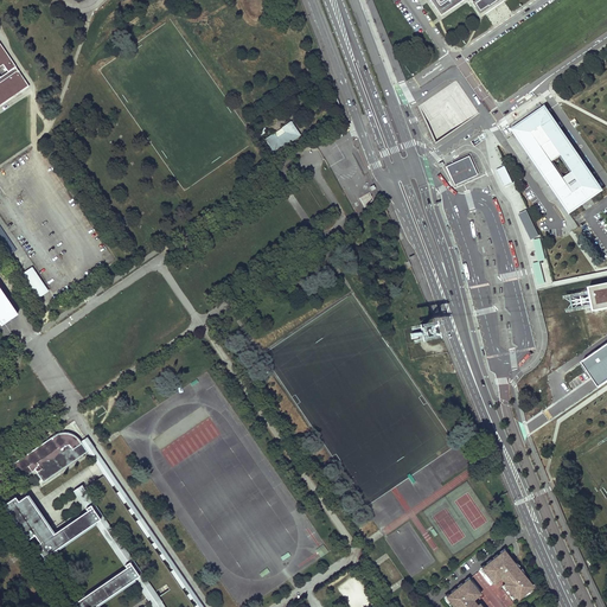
[(429,0),(440,14),(461,0),(478,0),(479,1),(473,5),(479,13),(498,0),(429,0)]
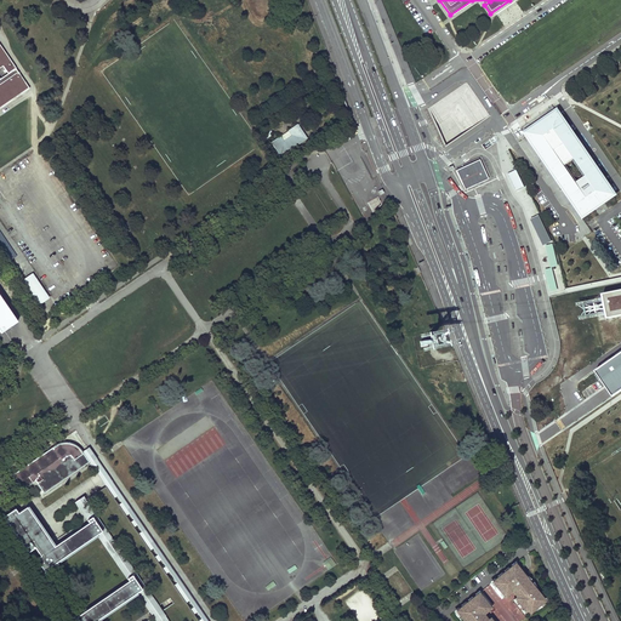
[(0,108),(27,90),(0,51),(0,108)]
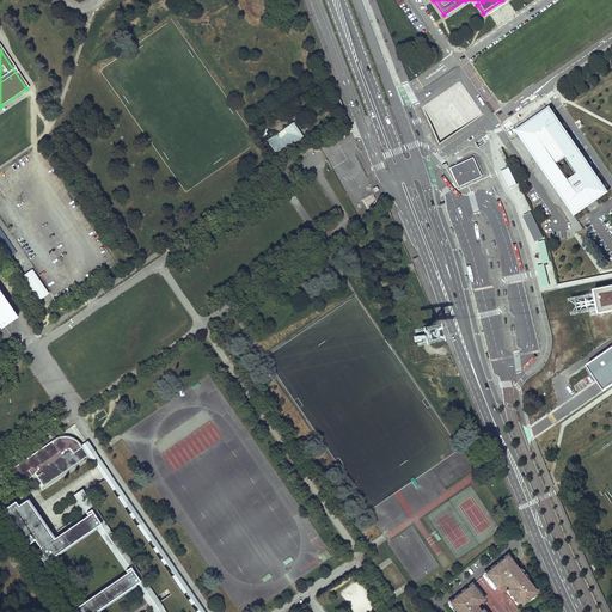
[(530,128),(520,134),(558,189),(571,208),(582,201),(583,203),(593,196),(595,200),(606,193),(581,157),(579,157),(575,151),(576,150),(550,111),(539,118),(545,127),(534,135),(530,128)]
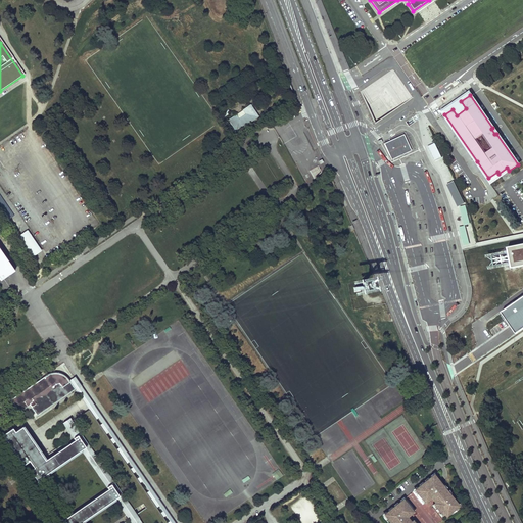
[(234,115),(228,120),(236,132),(258,116),(250,104),(242,109),(245,113),(237,119),(234,115)]
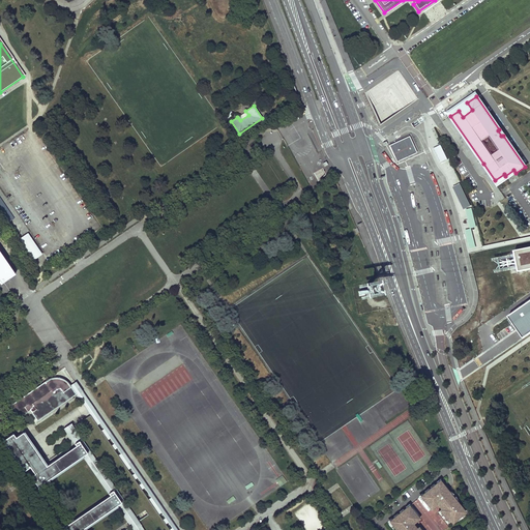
[(372,111),(367,115),(377,126),(381,122),(372,111)]
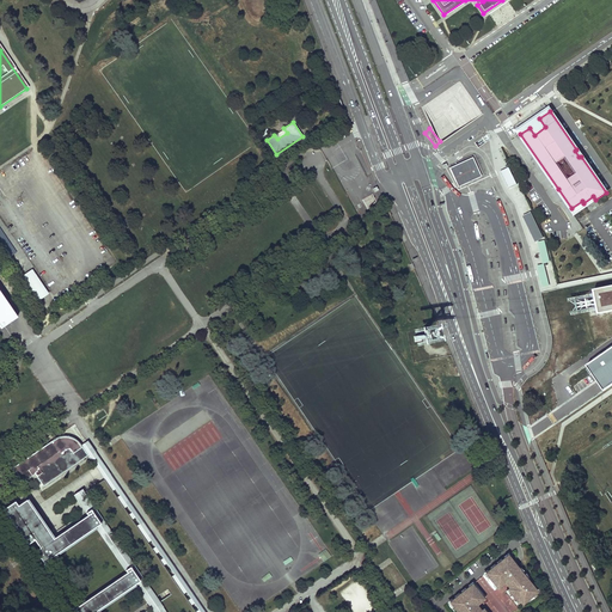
[(472,157),(448,167),(458,187),(460,185),(481,176),(472,157)]
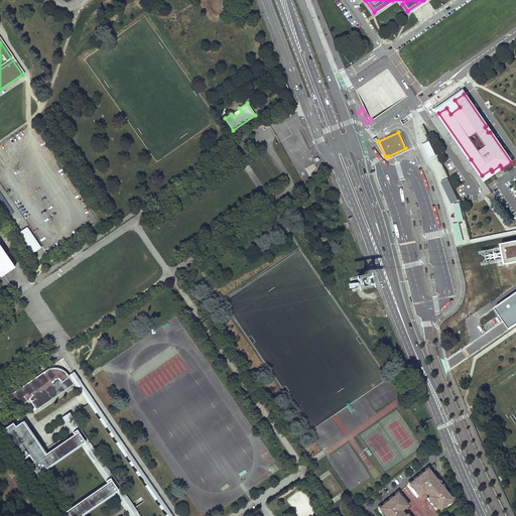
[(441,182),(453,204),(459,201),(447,179),(441,182)]
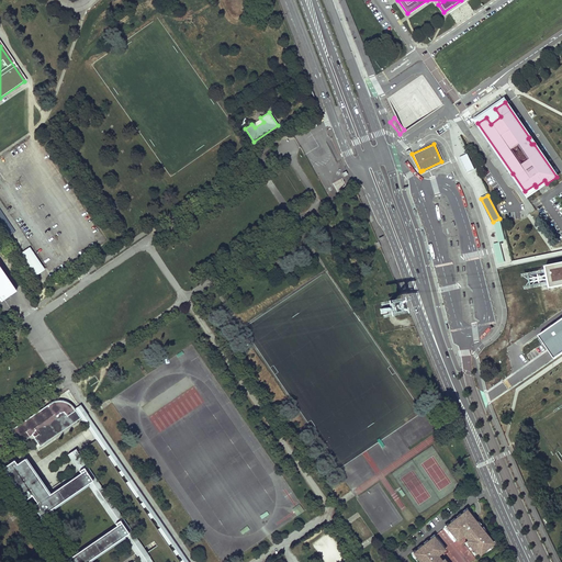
[(30,253),(22,258),(33,273),(41,268),(30,253)]
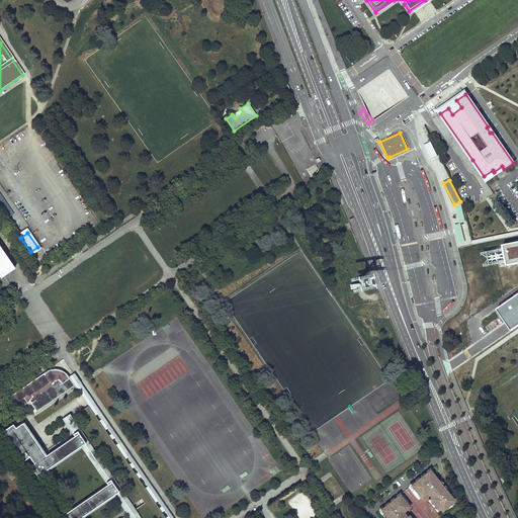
[(517,245),(501,249),(505,269),(517,266),(517,245)]
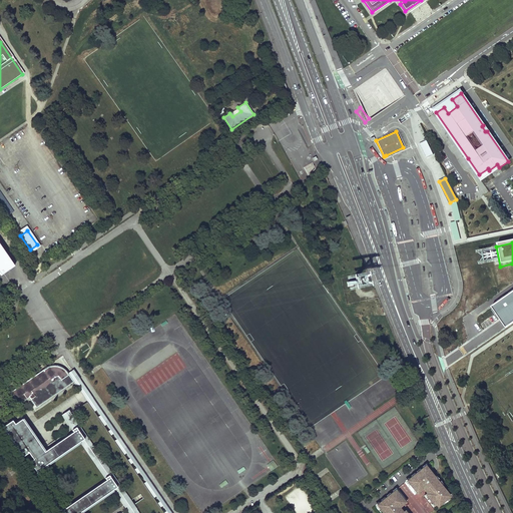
[(0,246),(0,274),(1,276),(14,268),(0,246)]
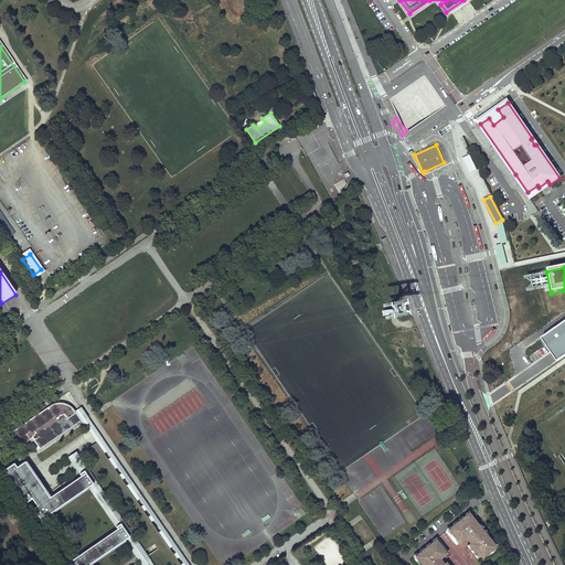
[(564,322),(539,341),(555,364),(564,356),(564,322)]
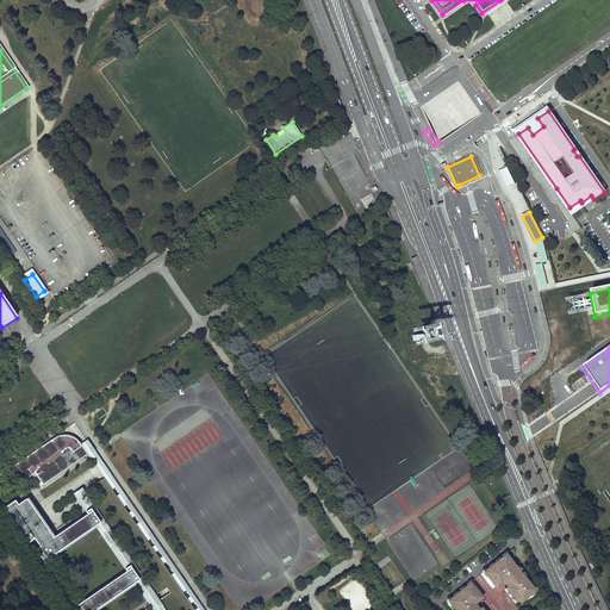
[(50,439),(12,466),(20,478),(27,477),(30,475),(32,474),(33,472),(42,484),(86,453),(80,444),(79,446),(76,442),(74,440),(70,437),(67,436),(62,435),(58,436),(55,437),(51,440),(50,439)]
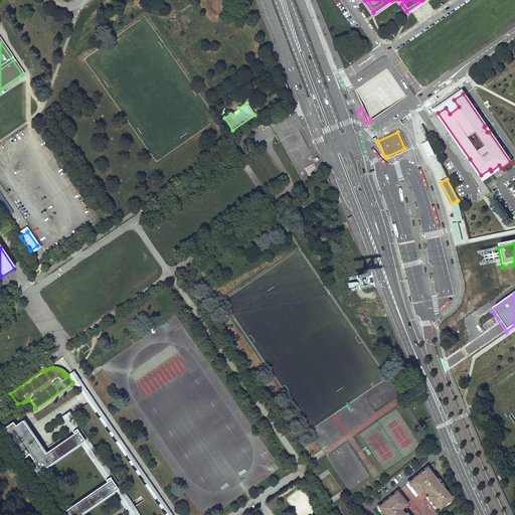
[(70,433),(78,427),(69,412),(61,418),(70,433)]
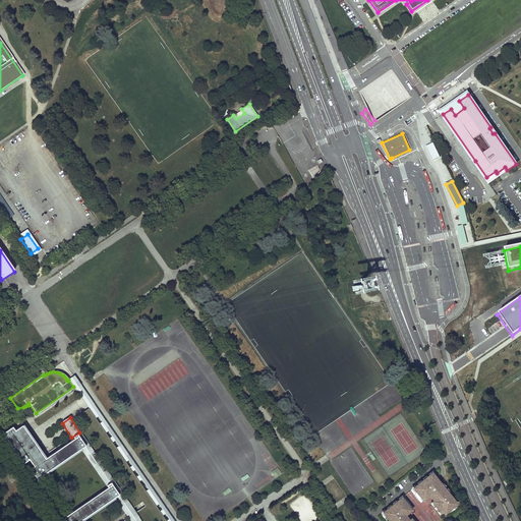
[(12,426),(3,432),(23,463),(30,458),(40,452),(21,425),(14,430),(12,426)]
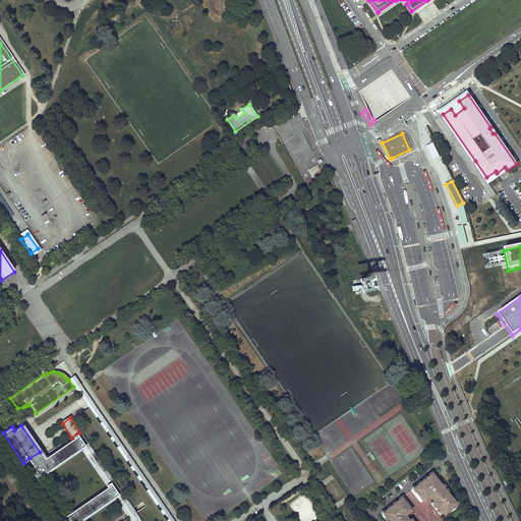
[(81,444),(75,437),(45,458),(34,465),(30,468),(35,476),(81,444)]
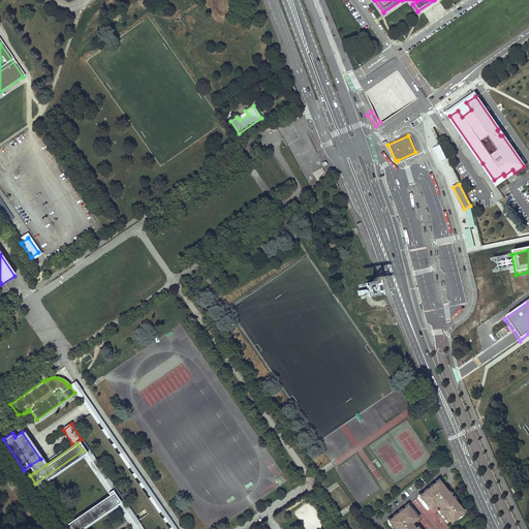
[(91,453),(83,458),(106,493),(115,488),(91,453)]
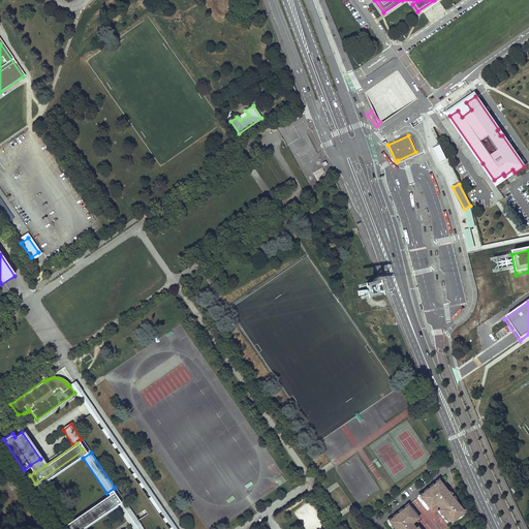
[(45,465),(40,459),(30,465),(34,472),(45,465)]
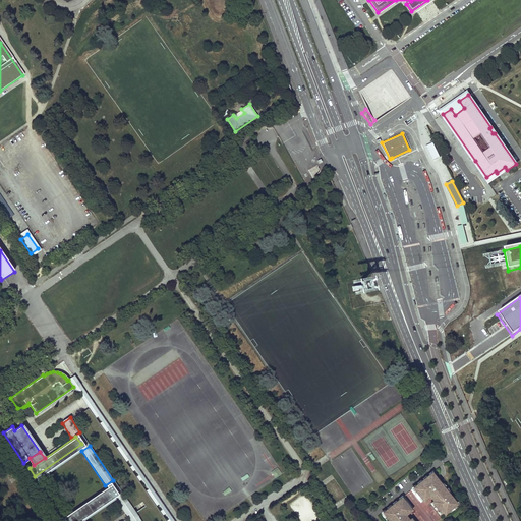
[(276,478),(282,473),(277,467),(271,473),(276,478)]
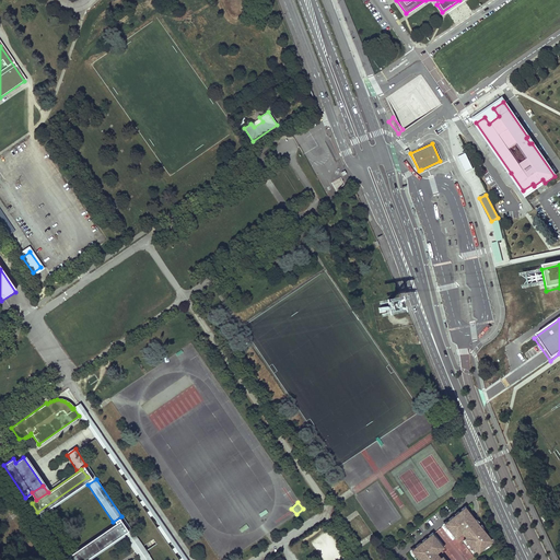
[(465,509),(445,525),(447,528),(450,526),(456,535),(461,531),(465,536),(466,538),(465,540),(474,551),(476,550),(478,552),(489,544),(487,541),(489,539),(465,509)]
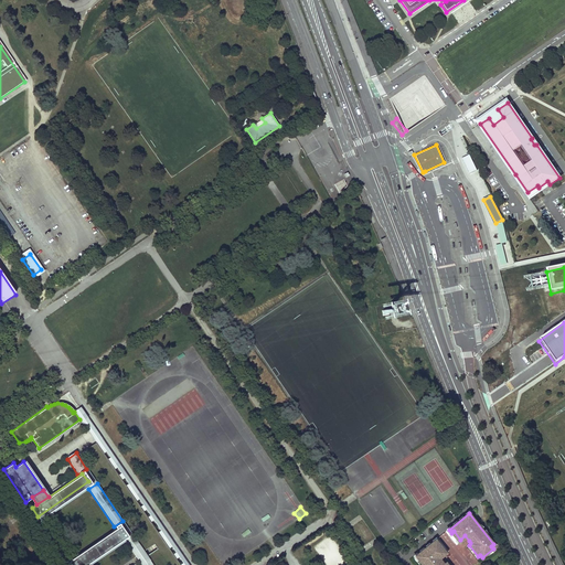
[(121,525),(68,561),(71,564),(86,564),(129,536),(121,525)]
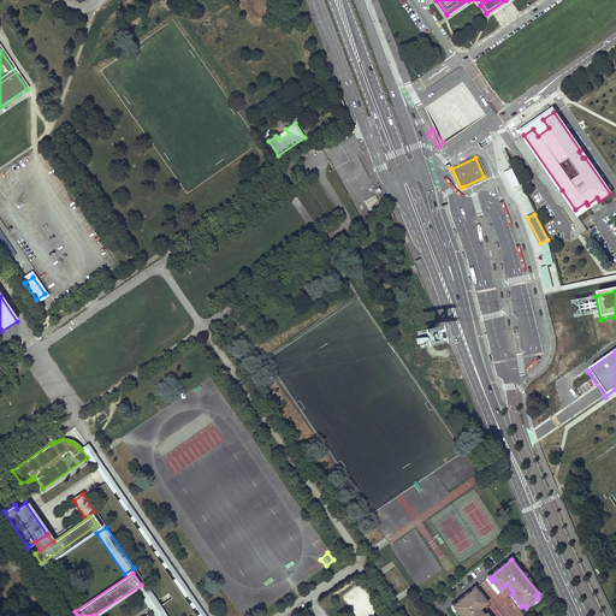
[(475,588),(454,606),(461,615),(487,615),(486,614),(484,615),(483,612),(478,608),(483,604),(475,594),(479,592),(475,588)]
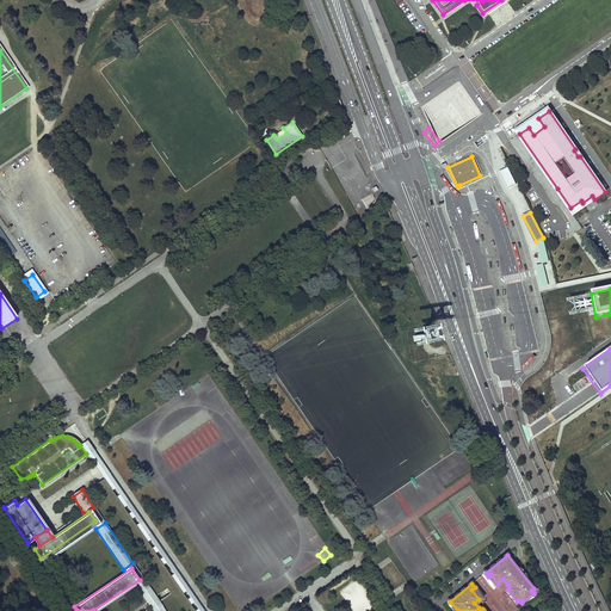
[(507,590),(508,587),(507,585),(479,608),(480,610),(482,609),(507,590)]
